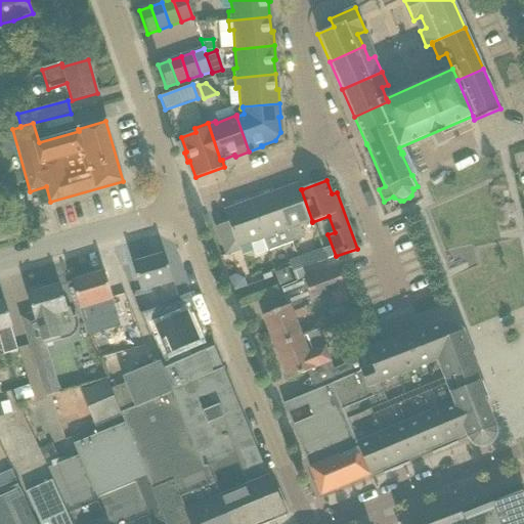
[(301,225),(312,221),(301,189),(302,189),(299,183),(274,192),(293,243),(293,242),(305,237),(301,225)]
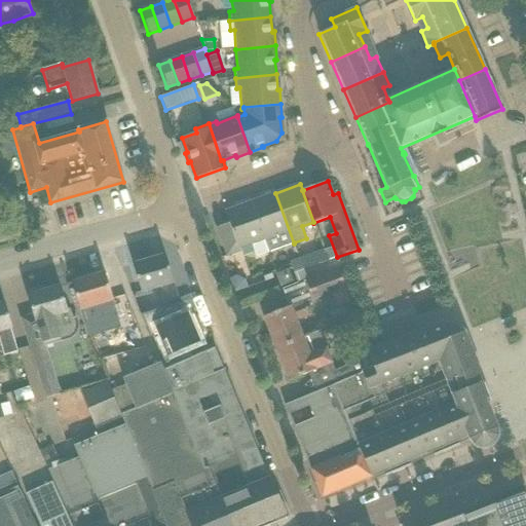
[(268,253),(294,243),(275,193),(250,202),(268,253)]
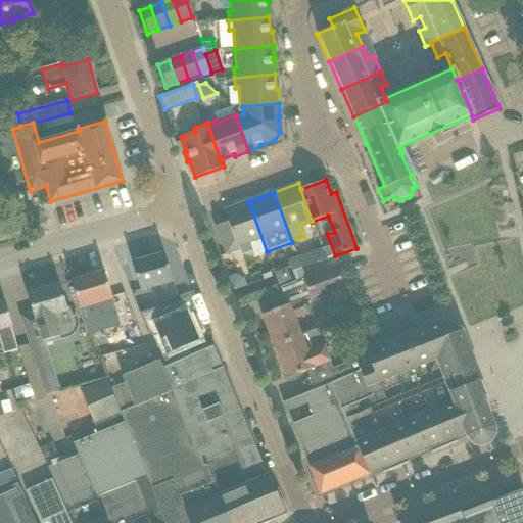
[(254,255),(267,251),(248,201),(224,210),(228,222),(215,227),(226,254),(239,249),(238,247),(250,243),(254,255)]
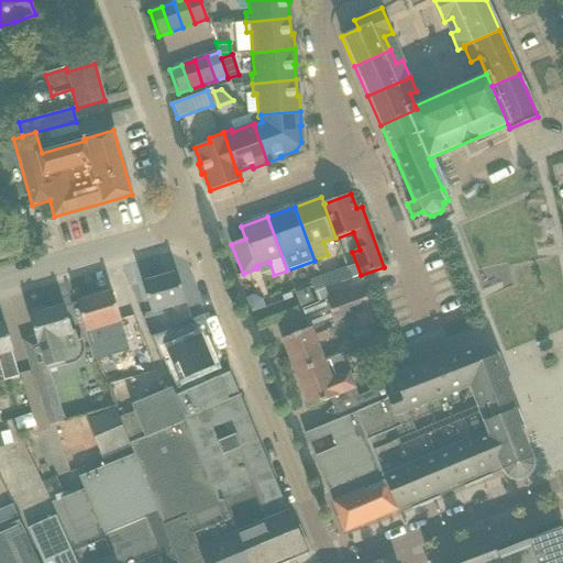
[(349,267),(334,272),(339,284),(353,278),(349,267)]
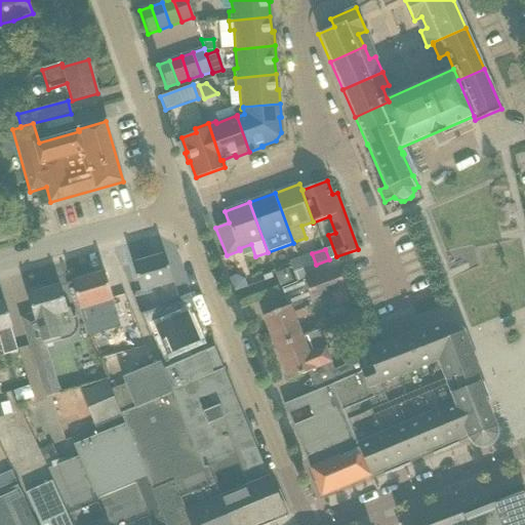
[(316,265),(312,253),(303,257),(307,268),(316,265)]
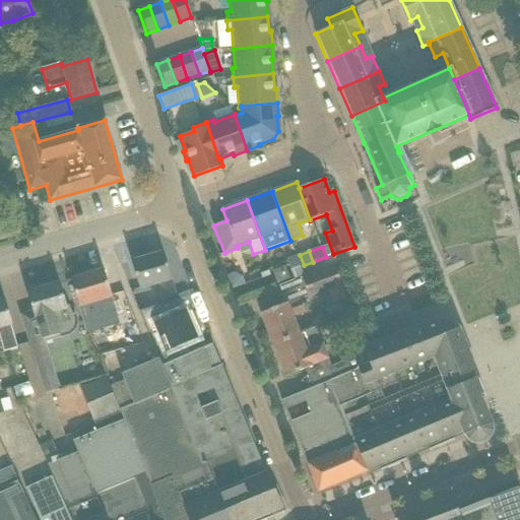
[(139,289),(158,283),(164,300),(176,296),(171,279),(172,279),(164,252),(131,261),(139,289)]
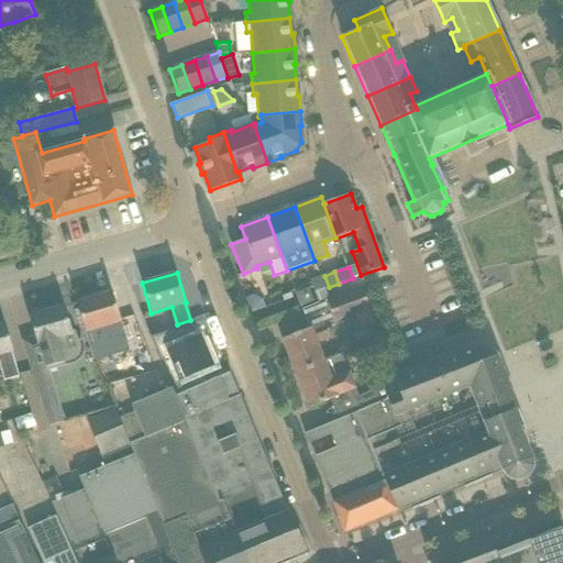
[(318,304),(327,300),(329,300),(320,277),(310,280),(318,304)]
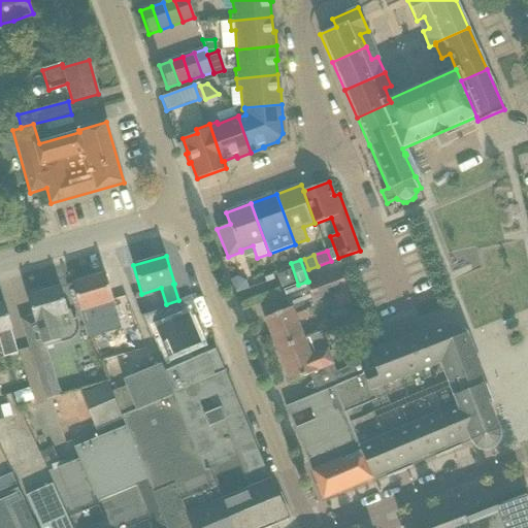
[(308,282),(306,282),(314,301),(347,290),(339,270),(308,282)]
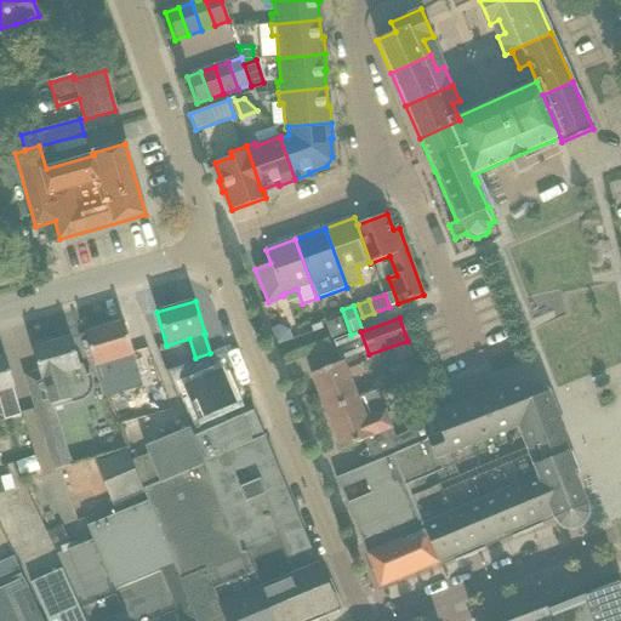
[(326,324),(331,337),(343,332),(340,319),(326,324)]
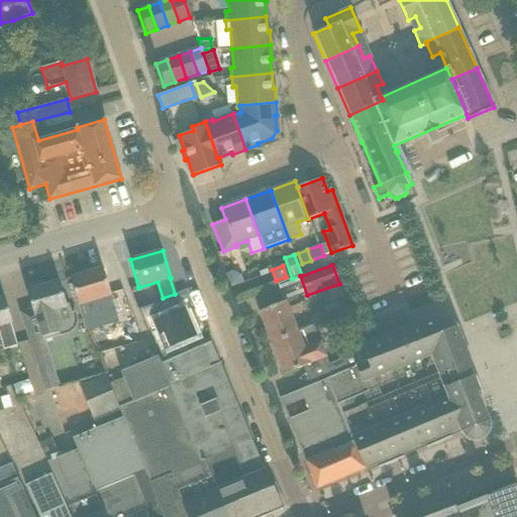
[(103,268),(71,278),(76,297),(79,305),(97,300),(101,313),(114,310),(109,296),(111,295),(109,288),(103,268)]
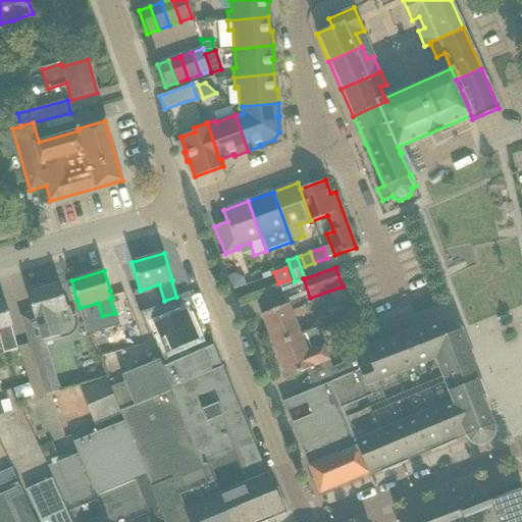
[(30,293),(28,293),(41,335),(29,340),(45,396),(58,392),(44,344),(60,338),(59,336),(69,333),(73,330),(74,326),(75,321),(69,306),(65,308),(59,284),(42,290),(41,285),(29,289),(30,293)]
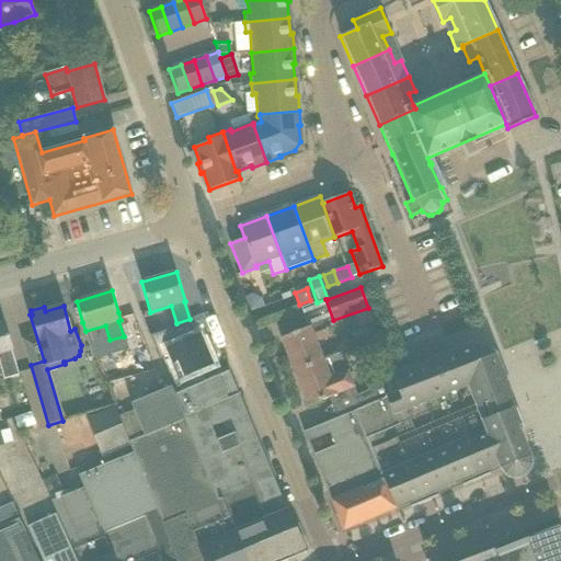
[(0,366),(4,380),(20,376),(3,322),(0,323),(0,366)]
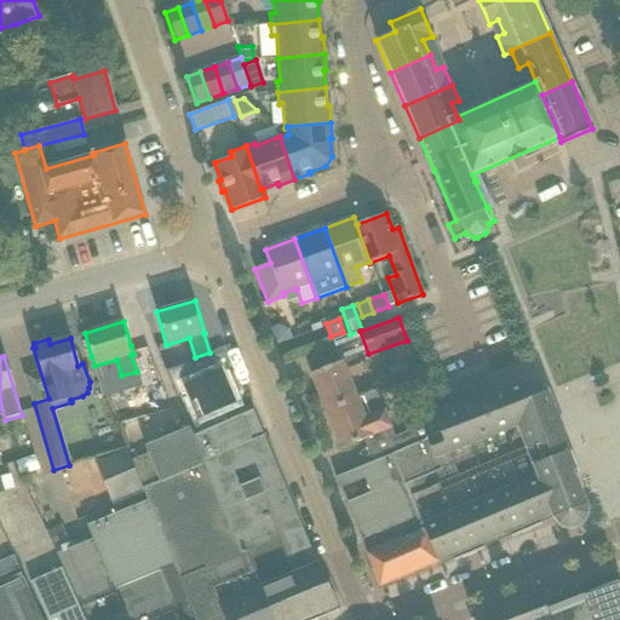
[(310,374),(325,412),(356,399),(356,397),(349,378),(365,372),(359,356),(342,363),(340,362),(310,374)]
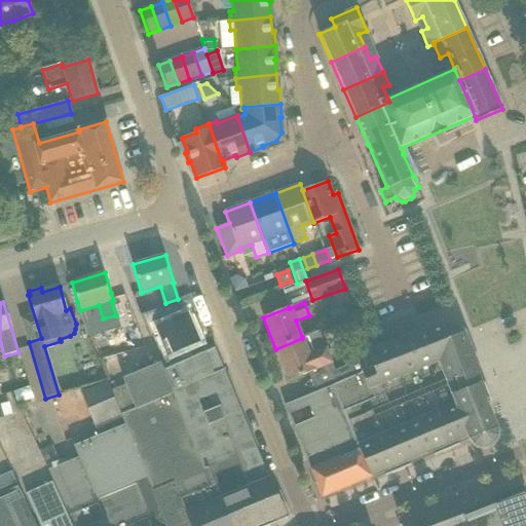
[(174,305),(141,314),(150,338),(158,334),(167,355),(199,342),(187,314),(179,317),(174,305)]
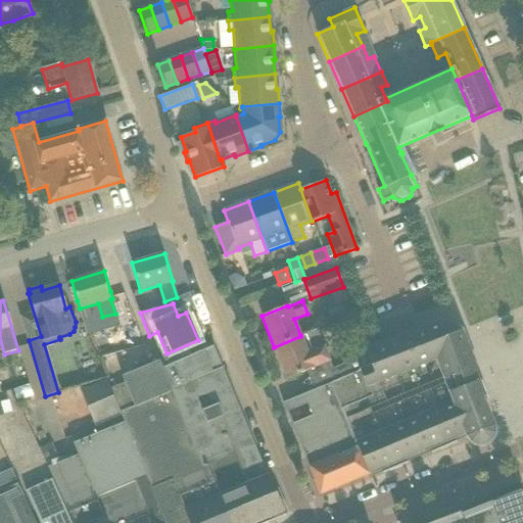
[(338,381),(330,384),(339,407),(340,410),(373,397),(370,389),(438,364),(454,402),(355,444),(368,474),(372,472),(431,447),(465,433),(467,437),(468,439),(470,441),(471,442),(473,444),(476,445),(478,445),(480,445),(483,445),(485,444),(487,443),(489,441),(491,439),(492,437),(493,434),(493,432),(493,429),(493,427),(483,400),(488,398),(475,366),(461,331),(440,322),(412,333),(366,350),(371,366),(337,380),(338,381)]
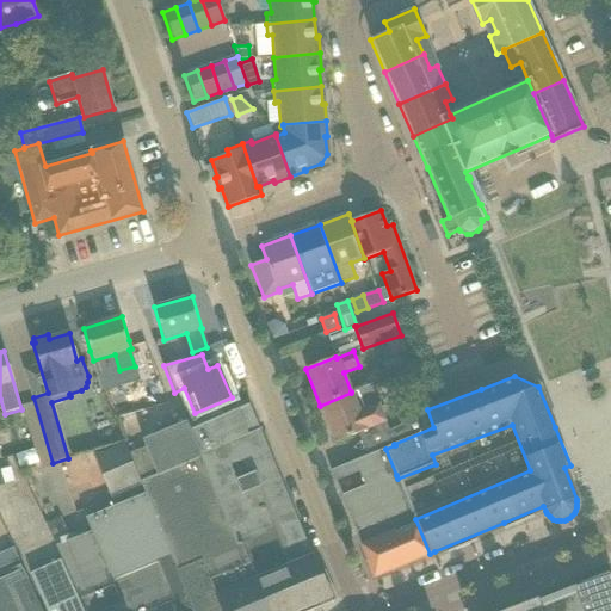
[(133,377),(107,384),(117,419),(142,412),(133,377)]
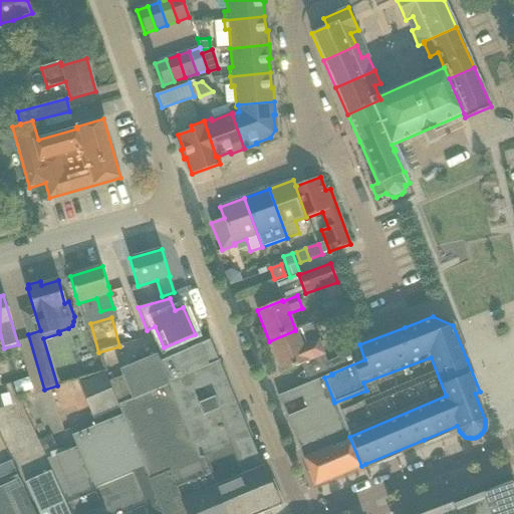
[(295,330),(269,341),(282,371),(307,361),(306,359),(320,353),(309,324),(295,329),(295,330)]
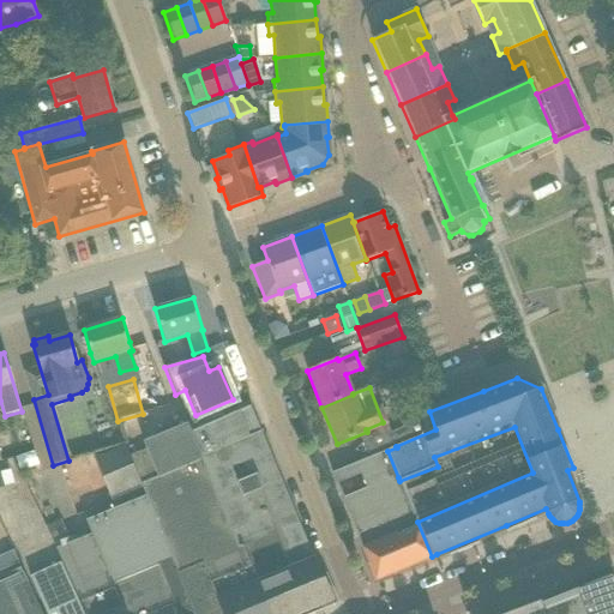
[(246,555),(270,613),(300,613),(333,601),(314,558),(307,539),(306,540),(251,407),(228,416),(191,432),(239,548),(246,555)]
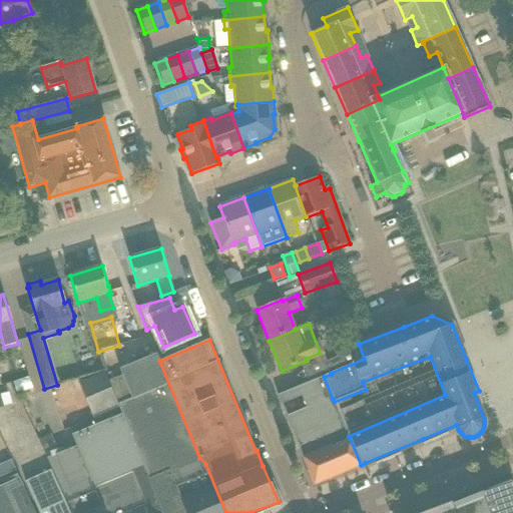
[(360,348),(327,361),(331,373),(364,359),(359,344),(358,344),(360,348)]
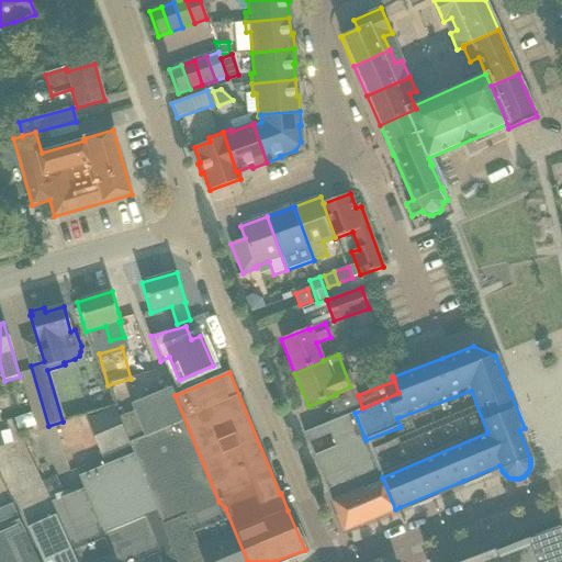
[(218,502),(175,395),(171,388),(159,392),(131,404),(139,427),(131,430),(126,433),(130,442),(128,444),(131,448),(133,453),(177,561),(247,561),(225,508),(218,502)]
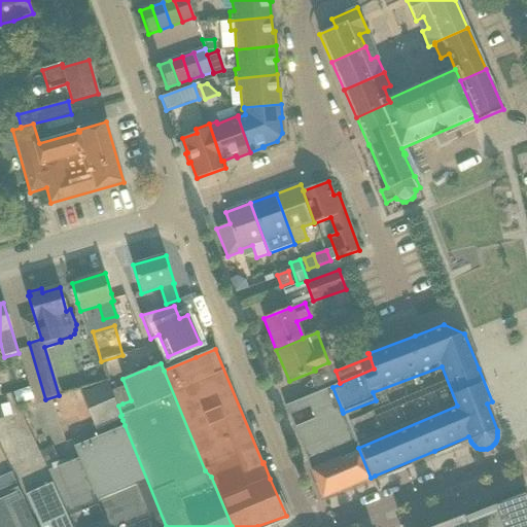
[(96,431),(123,420),(120,416),(121,415),(118,406),(116,407),(107,384),(80,394),(96,431)]
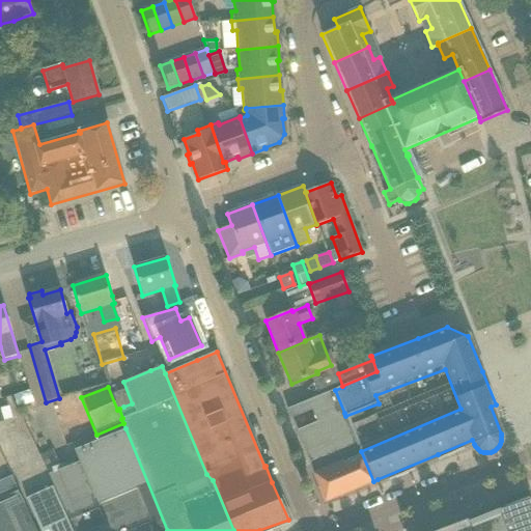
[(317,396),(309,399),(348,492),(372,481),(365,463),(352,431),(345,416),(344,413),(335,390),(318,397),(317,396)]
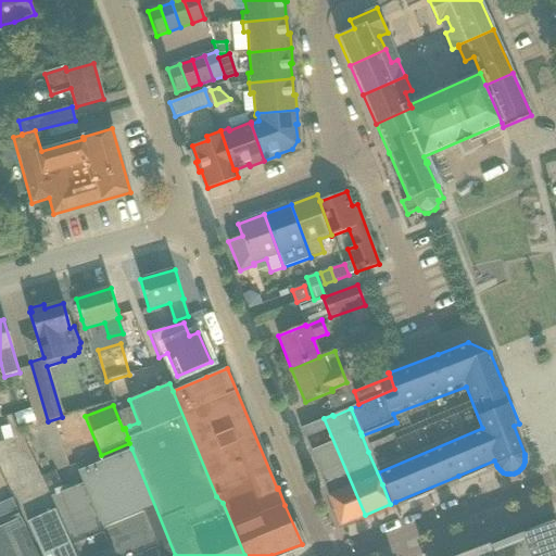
[(320,420),(300,429),(305,440),(306,440),(305,438),(326,429),(331,442),(311,451),(311,450),(310,450),(329,496),(336,514),(340,526),(365,515),(324,418),(320,420)]
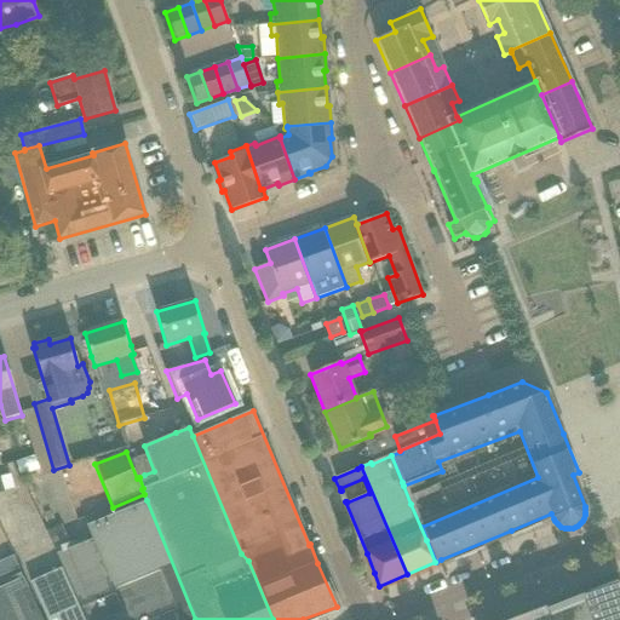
[(50,540),(62,568),(64,567),(87,619),(195,619),(147,500),(86,526),(92,539),(70,547),(65,534),(50,540)]
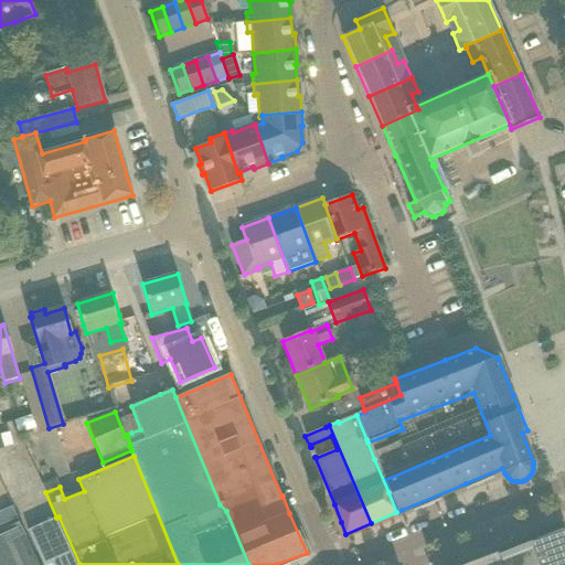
[(56,478),(42,484),(45,492),(60,487),(56,478)]
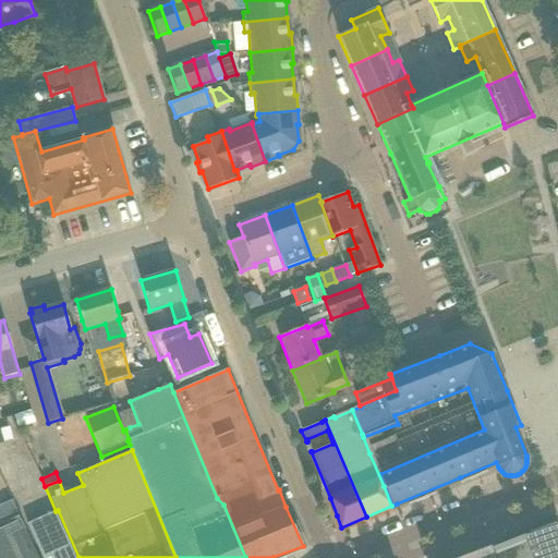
[(11,500),(0,505),(0,518),(16,511),(11,500)]
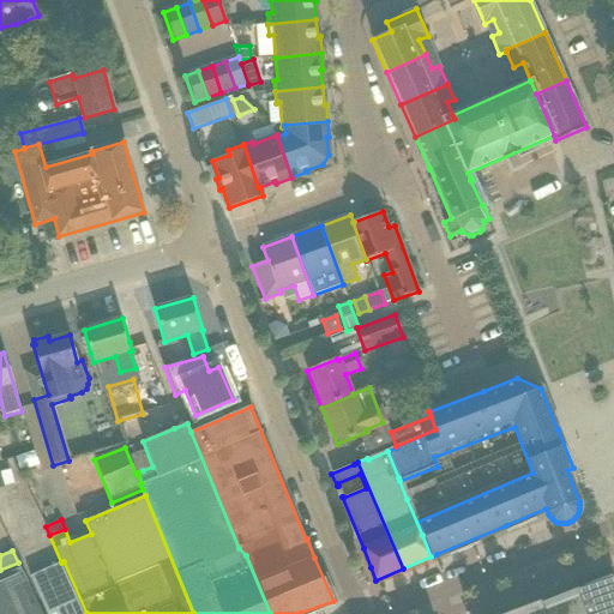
[(46,613),(86,613),(64,561),(61,563),(30,577),(46,613)]
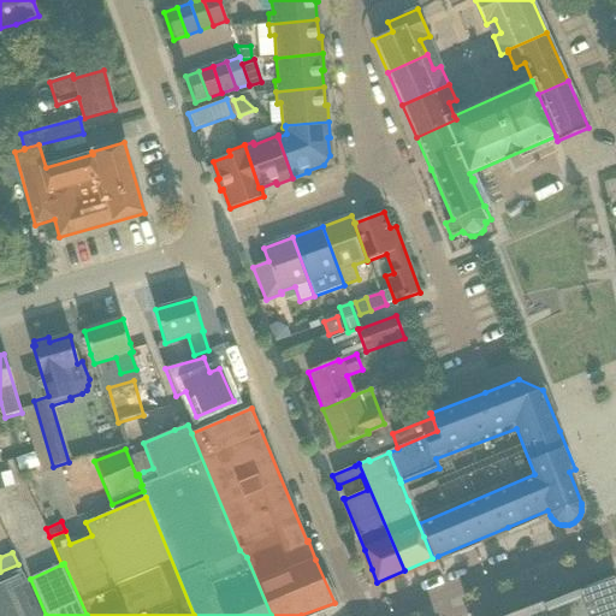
[(575,586),(579,596),(587,615),(615,615),(615,581),(612,572),(603,575),(605,581),(593,586),(591,580),(575,586)]
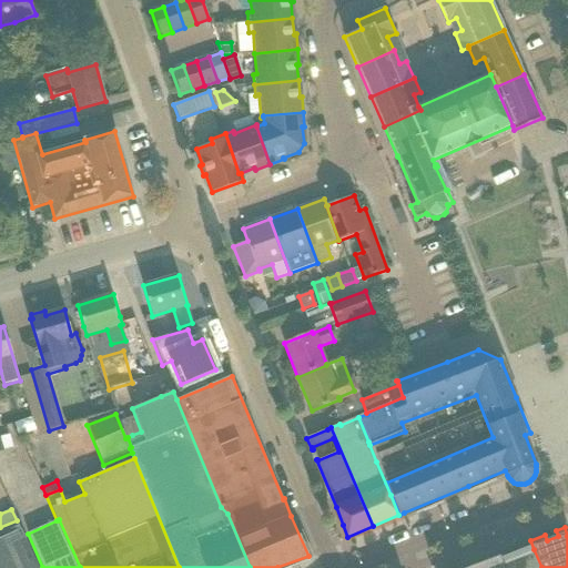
[(38,567),(21,529),(0,538),(0,567),(38,567)]
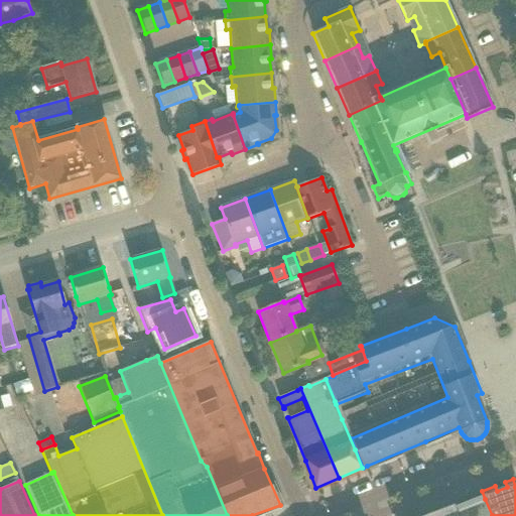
[(457,509),(455,510),(457,515),(492,515),(485,499),(458,510),(457,509)]
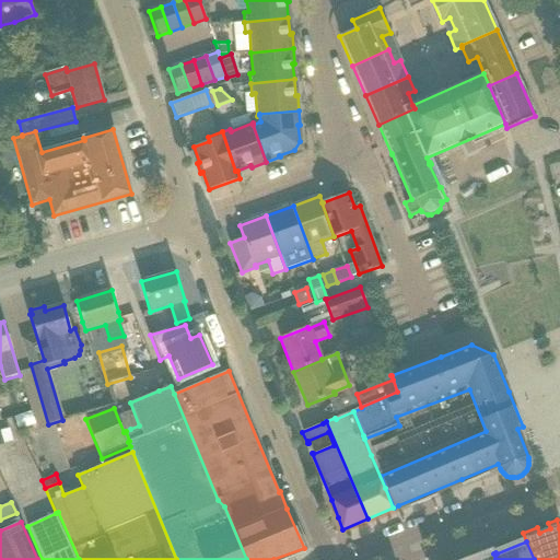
[(496,559),(493,553),(492,549),(463,559),(496,559)]
